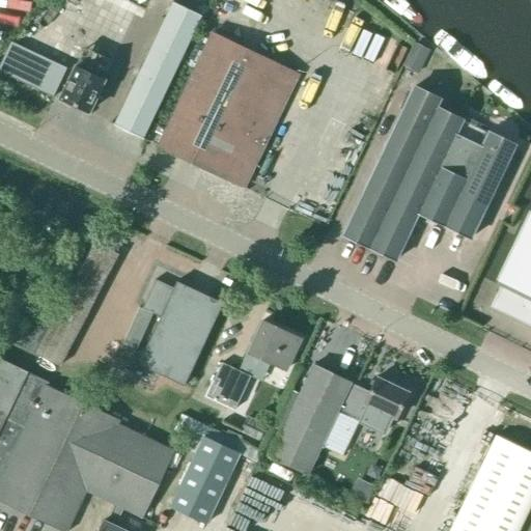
[(142,140),(200,17),(171,3),(113,126),(142,140)]
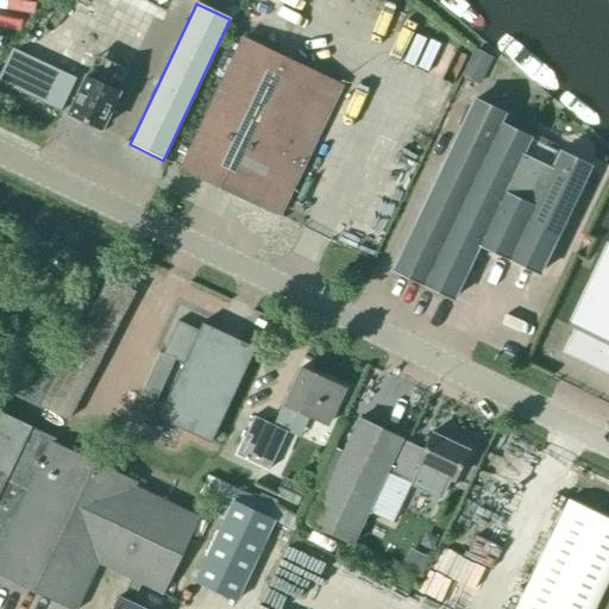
[(280,215),(336,95),(314,86),(319,76),(242,39),(180,169),(257,206),(258,205),(280,215)]
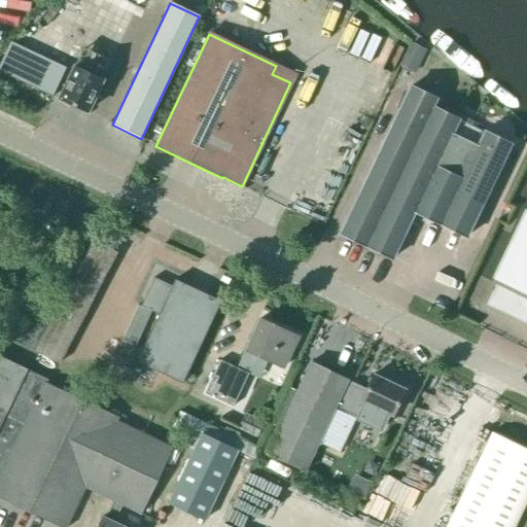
[(86,113),(102,79),(75,66),(59,100),(86,113)]
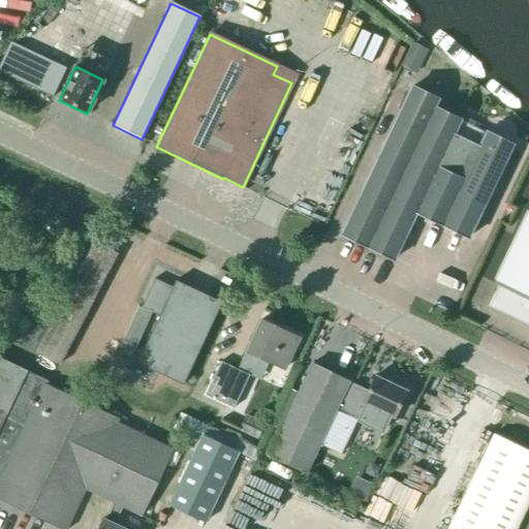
[(42,71),(34,85),(52,95),(60,83),(42,71)]
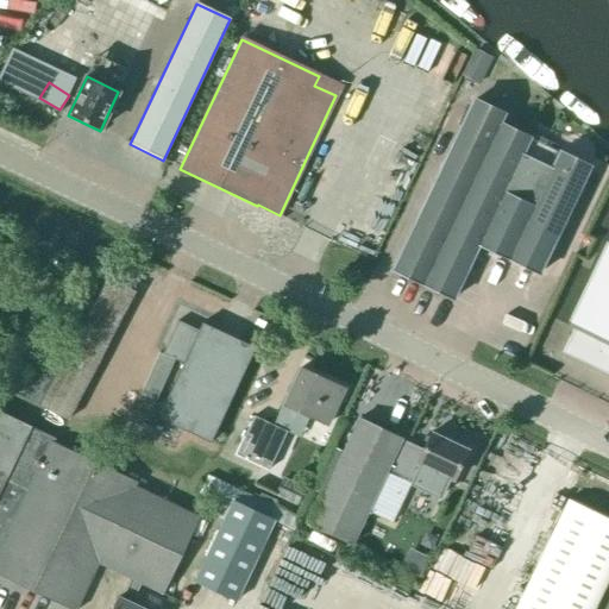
[(473,99),(390,270),(453,301),(479,248),(540,276),(594,168),(559,151),(558,154),(532,140),(533,138),(502,124),(507,114),(473,99)]
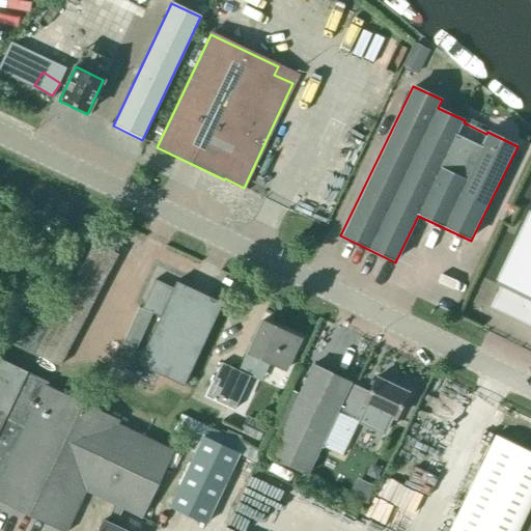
[(530,210),(529,208),(495,284),(500,287),(490,308),(530,327),(530,210)]
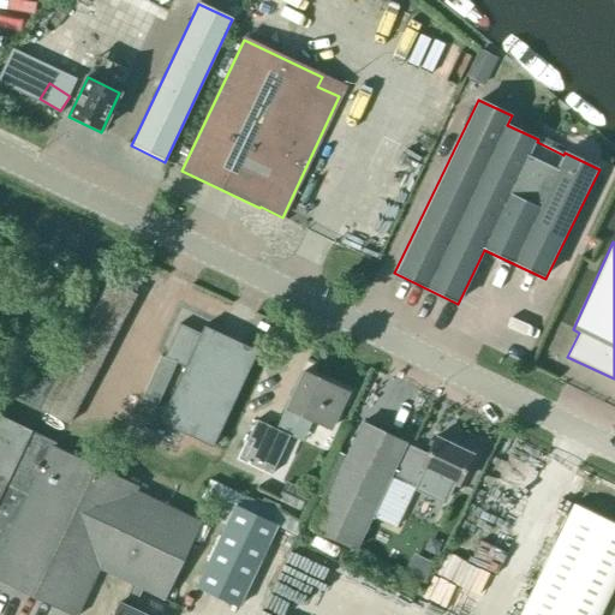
[(69,425),(137,296),(108,281),(64,366),(13,398),(69,425)]
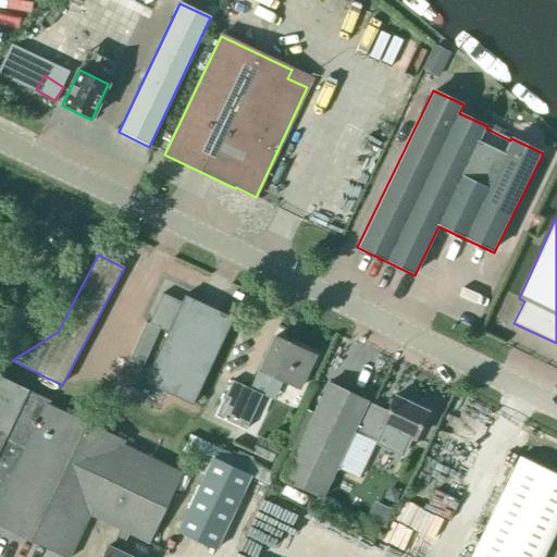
[(182,302),(162,294),(148,324),(168,333),(144,383),(193,405),(233,319),(184,296),(182,302)]
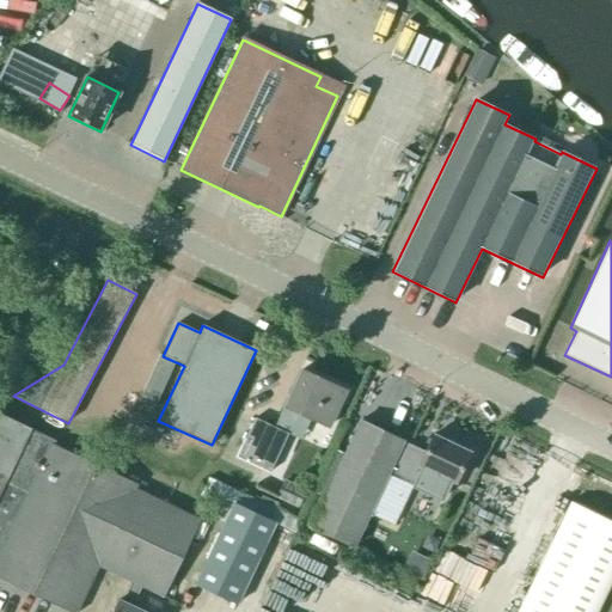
[(154,410),(176,362),(159,355),(138,403),(154,410)]
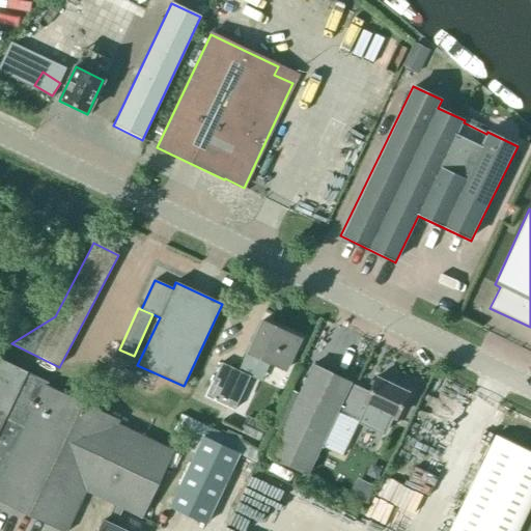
[(285,370),(299,341),(283,335),(284,333),(261,322),(247,353),(248,353),(239,371),(221,363),(205,396),(234,410),(250,376),(249,376),(257,358),(285,370)]
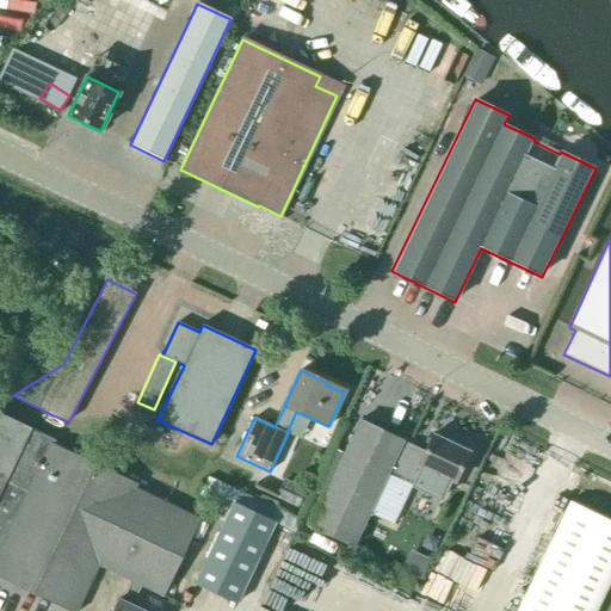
[(0,519),(41,436),(0,415),(0,519)]
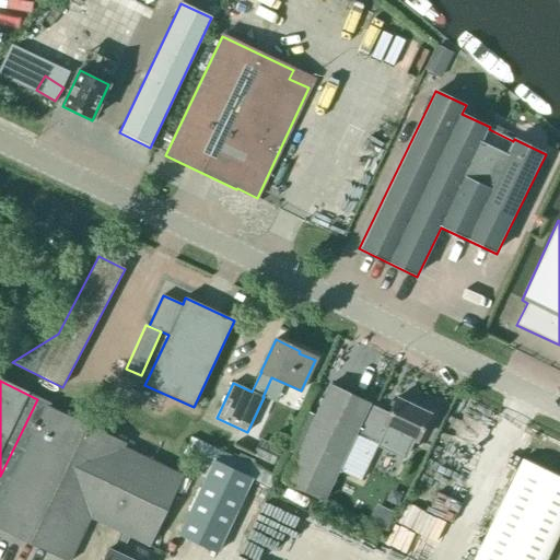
[(368,408),(370,405),(329,385),(283,482),(323,501),(356,434),(368,408)]
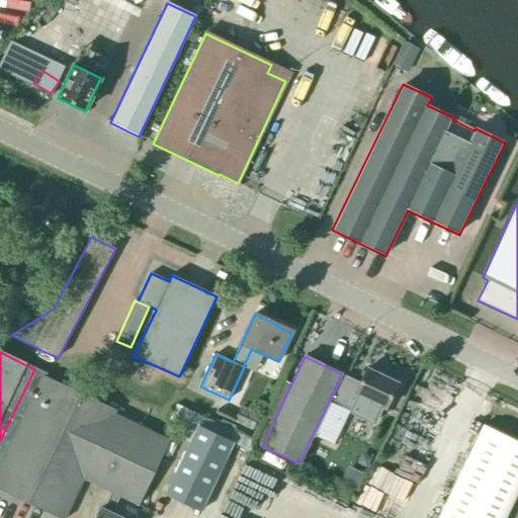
[(34,369),(0,440),(0,490),(59,517),(65,517),(83,480),(110,492),(102,509),(100,508),(95,517),(120,517),(111,513),(119,497),(138,506),(170,440),(115,414),(116,411),(44,375),(45,373),(34,369)]
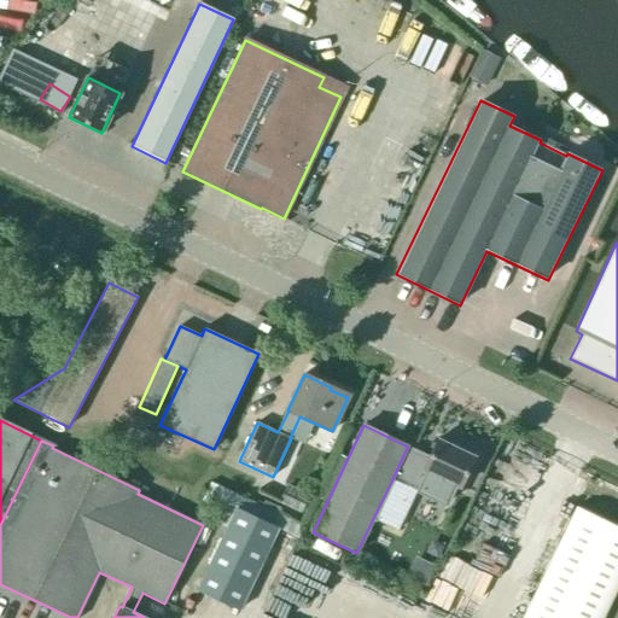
[(474,459),(437,441),(427,461),(406,450),(392,479),(445,505),(455,485),(460,488),(474,459)]
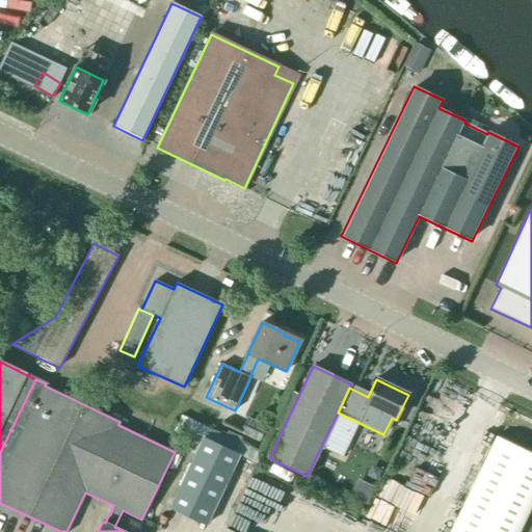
[(259,443),(267,426),(247,417),(239,433),(259,443)]
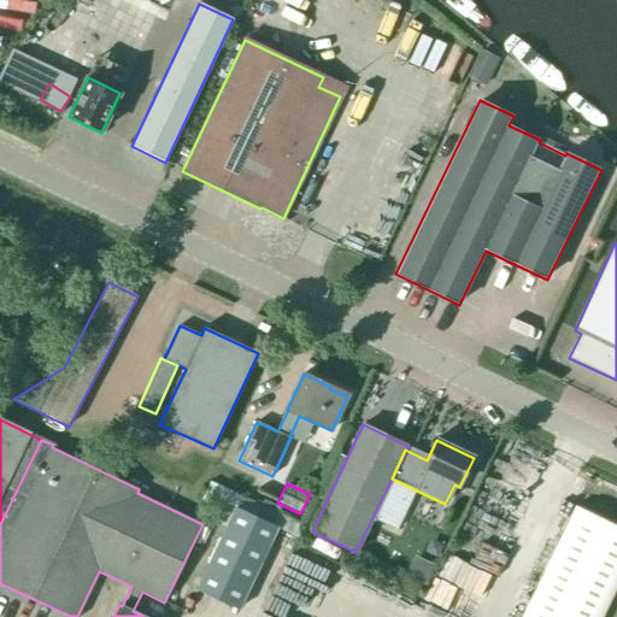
[(239,610),(277,527),(236,507),(197,591),(239,610)]
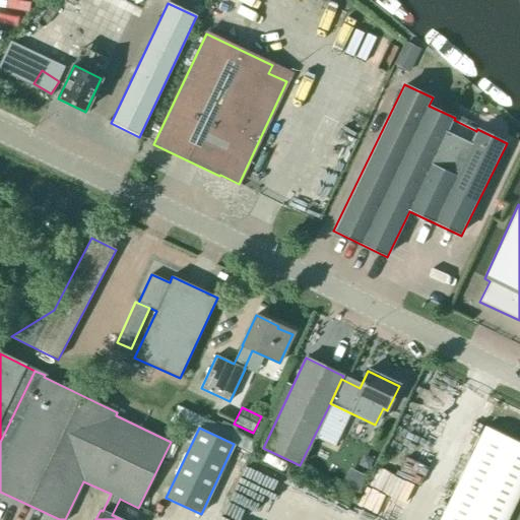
[(509,519),(519,498),(519,444),(486,428),(442,519),(509,519)]
